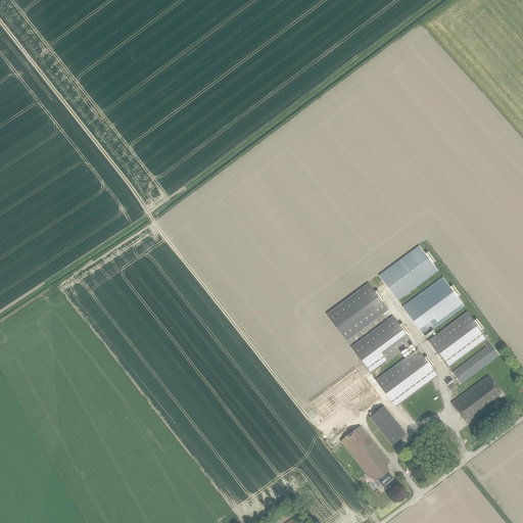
[(420,246),(379,276),(397,300),(437,272),(420,246)]
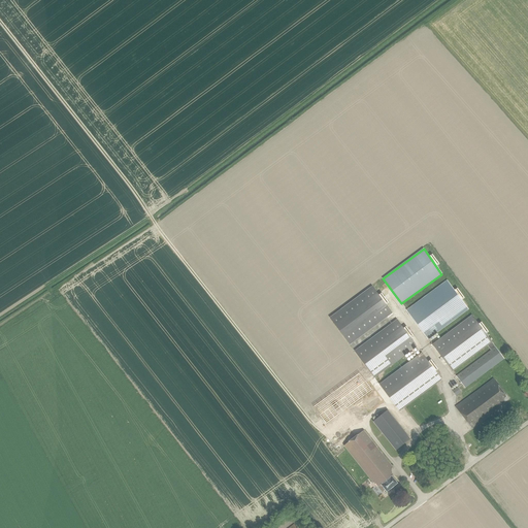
[(447,281),(406,310),(428,339),(437,332),(468,309),(447,281)]
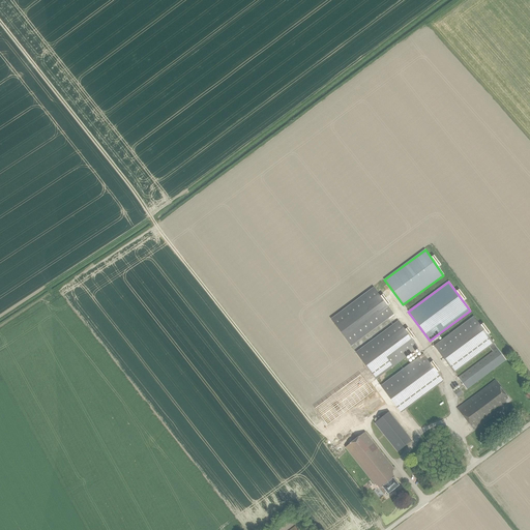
[(374,288),(331,319),(351,346),(393,315),(374,288)]
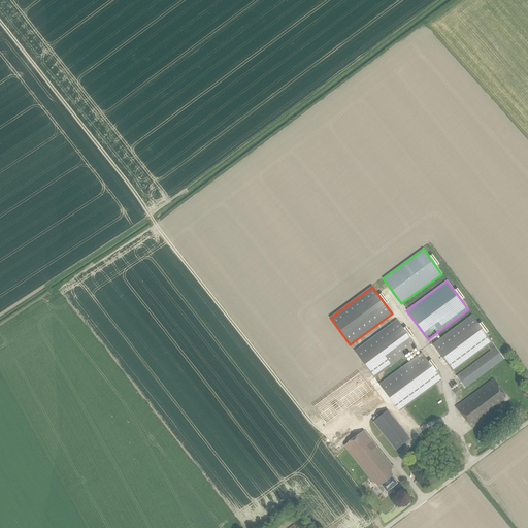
[(489,347),(491,351),(495,348),(472,317),(442,339),(434,345),(454,372),(489,347)]
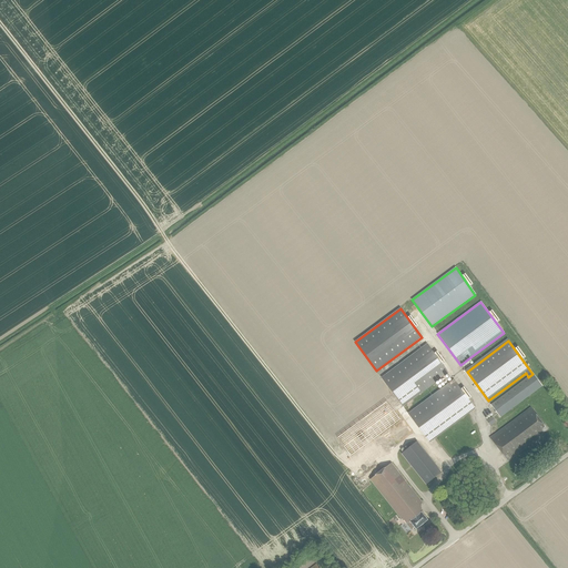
[(427,344),(382,378),(403,406),(433,385),(447,374),(448,373),(427,344)]
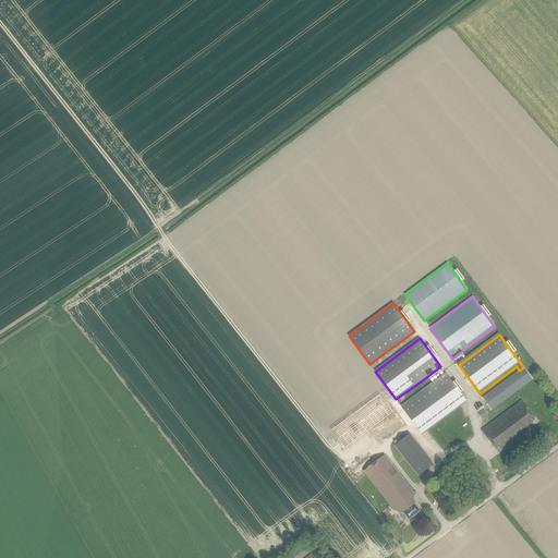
[(462,351),(452,359),(459,365),(468,359),(462,351)]
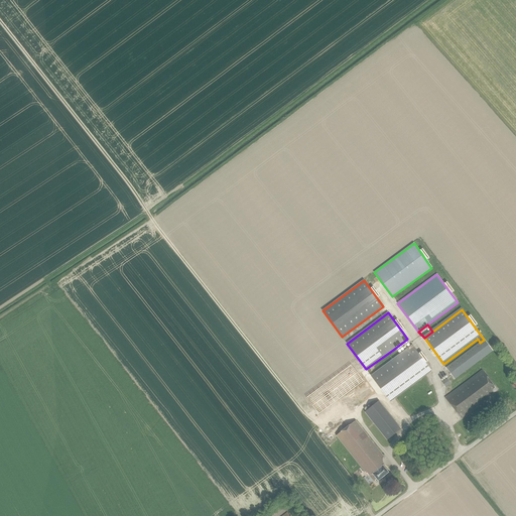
[(485,339),(484,340),(480,343),(446,368),(455,379),(493,351),(485,339)]
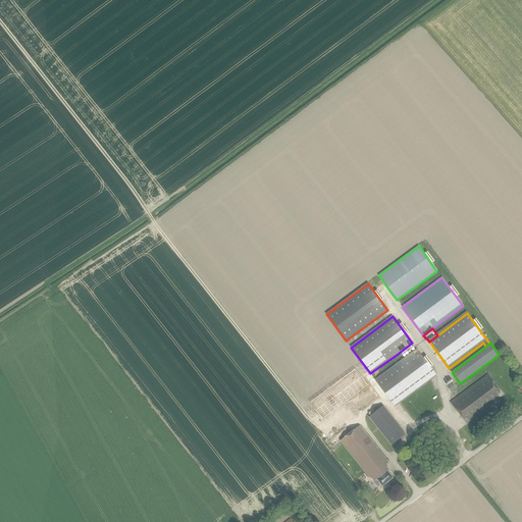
[(411,344),(398,354),(402,360),(416,350),(411,344)]
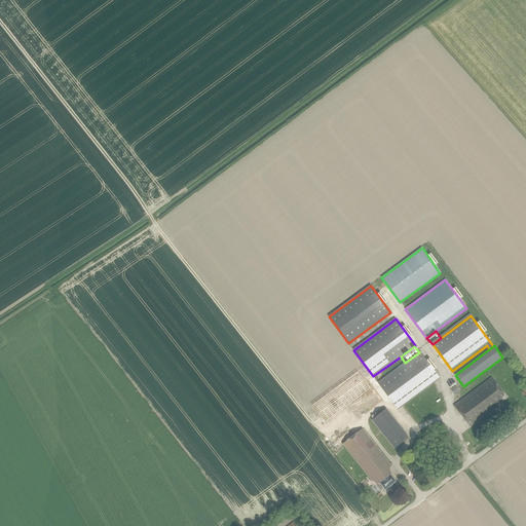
[(405,363),(378,383),(398,409),(440,378),(420,352),(419,352),(405,363)]
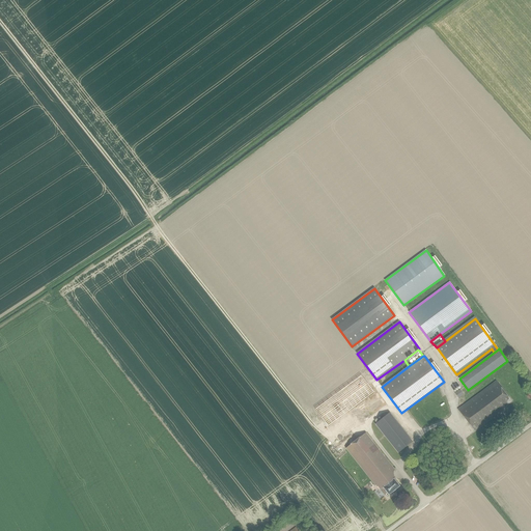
[(510,407),(513,403),(496,380),(458,409),(475,431),(504,410),(503,409),(508,404),(510,407)]
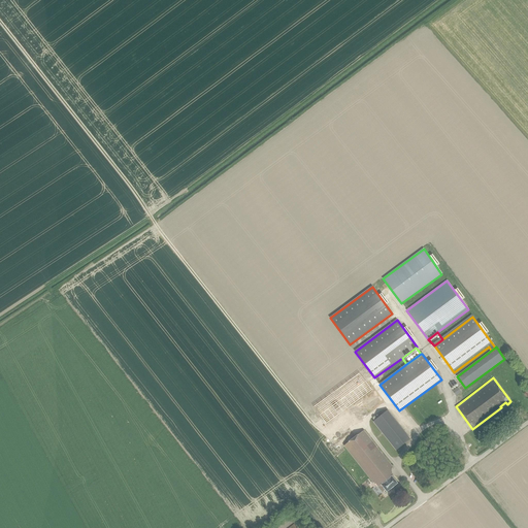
[(458,387),(453,391),(456,396),(461,392),(458,387)]
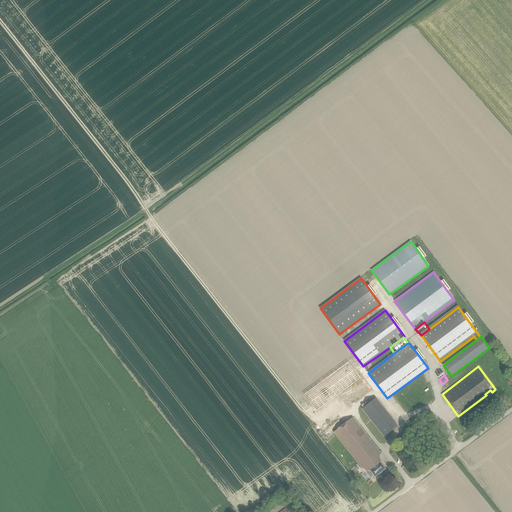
[(384,436),(398,425),(377,399),(363,410),(384,436)]
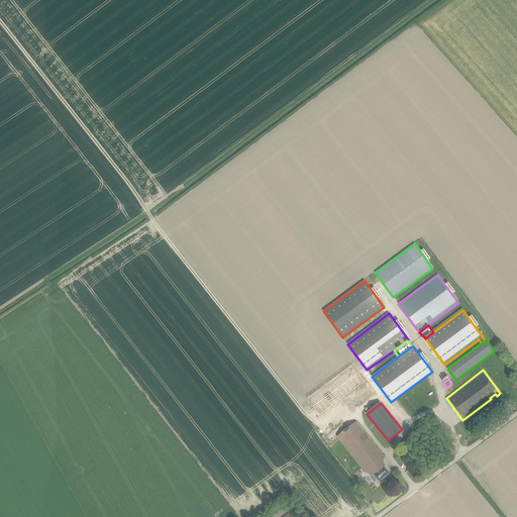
[(379,481),(389,473),(384,467),(386,466),(383,461),(384,456),(356,421),(337,436),(366,473),(368,472),(375,481),(377,479),(379,481)]
